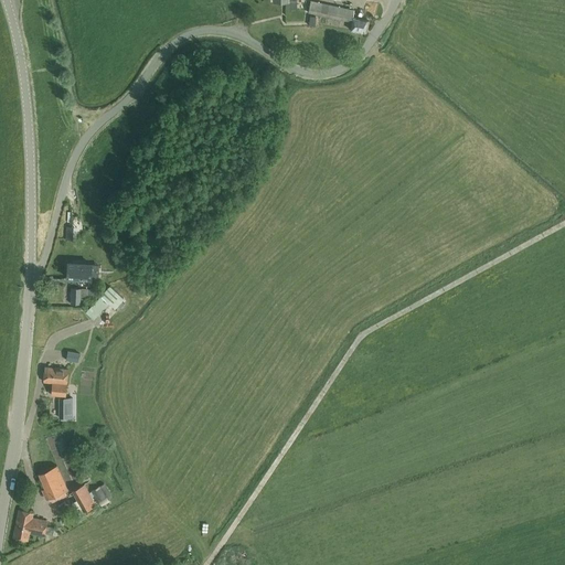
[(371,0),(370,11),(380,13),(382,0),(371,0)]
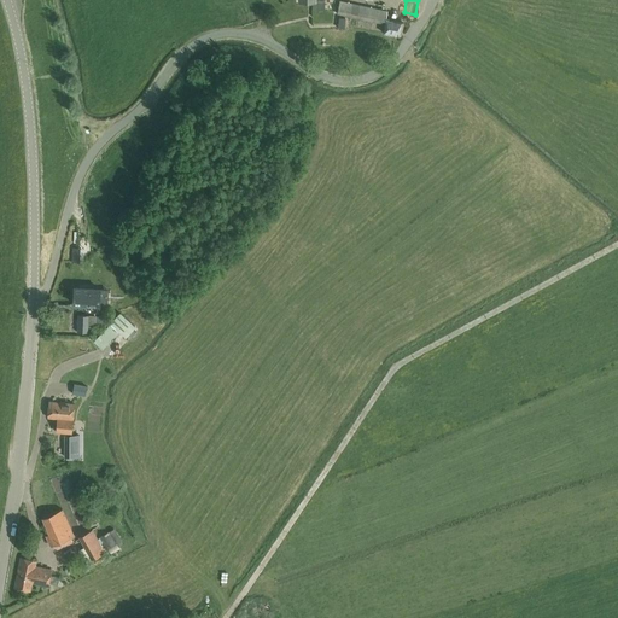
[(339,1),(337,13),(385,24),(383,33),(401,36),(403,23),(385,19),(388,12),(339,1)]
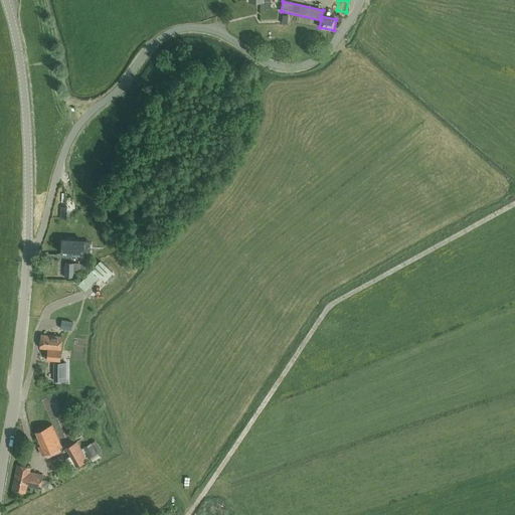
[(61,239),(60,253),(82,254),(83,240),(61,239)]
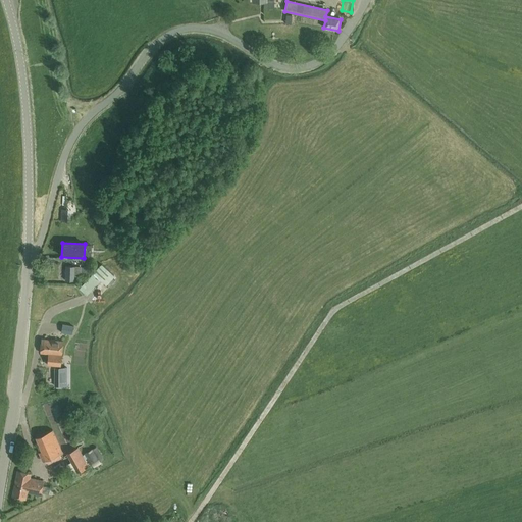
[(72,263),(45,264),(46,277),(72,276),(72,263)]
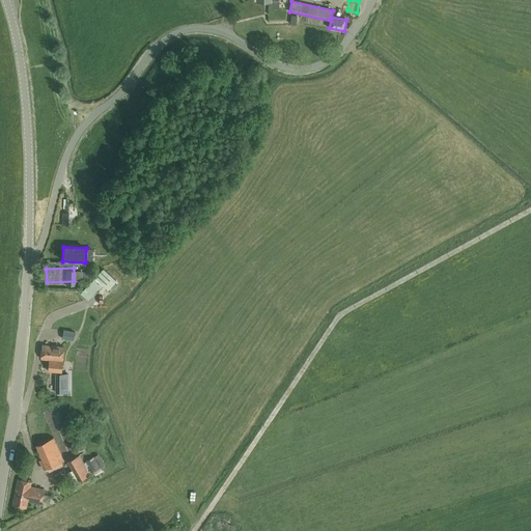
[(103,269),(94,278),(81,294),(88,300),(102,284),(108,290),(111,286),(115,290),(118,286),(115,283),(116,281),(103,269)]
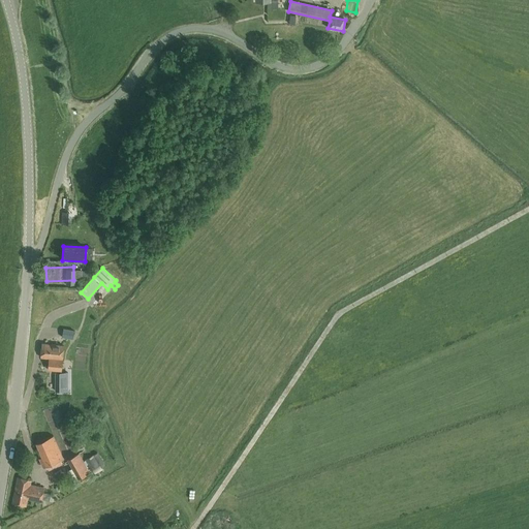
[(63,329),(62,338),(73,340),(74,331),(63,329)]
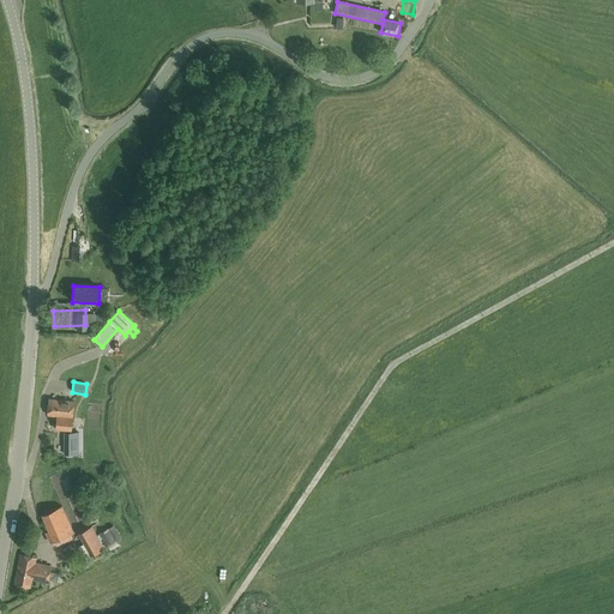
[(47,415),(56,416),(55,429),(71,431),(72,417),(74,402),(48,399),(47,415)]
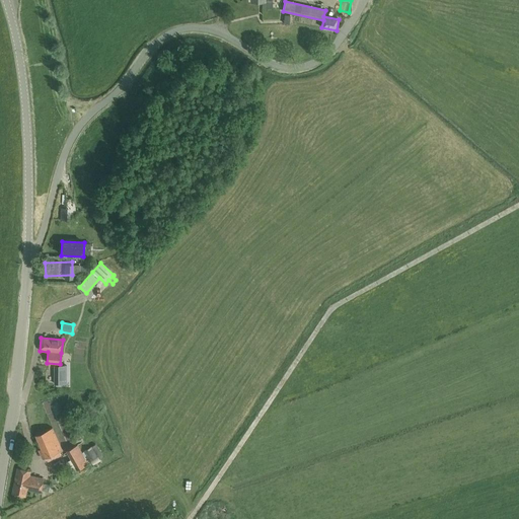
[(55,388),(67,388),(66,384),(67,384),(67,366),(54,366),(54,384),(55,384),(55,388)]
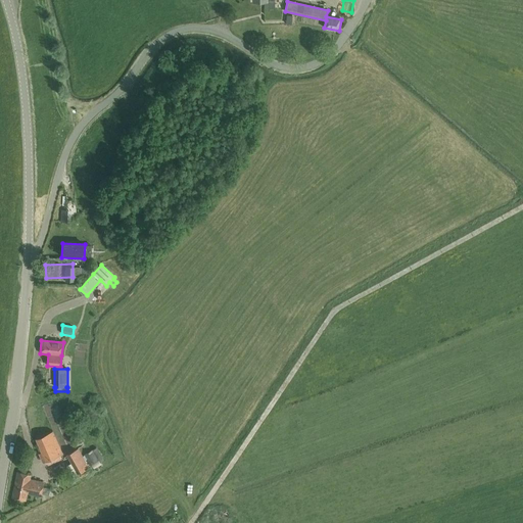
[(46,462),(62,454),(53,431),(36,439),(46,462)]
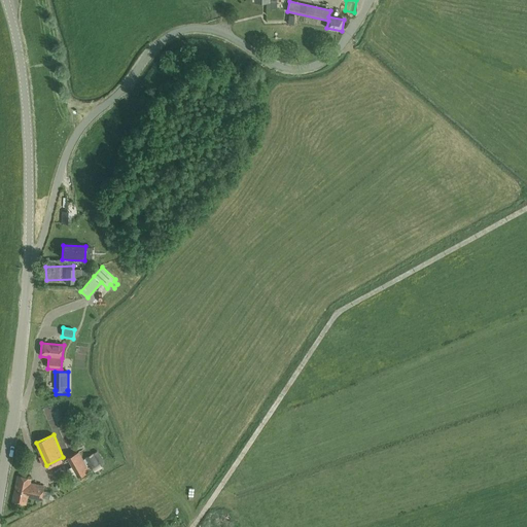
[(97,451),(84,458),(91,469),(99,464),(99,462),(102,460),(97,451)]
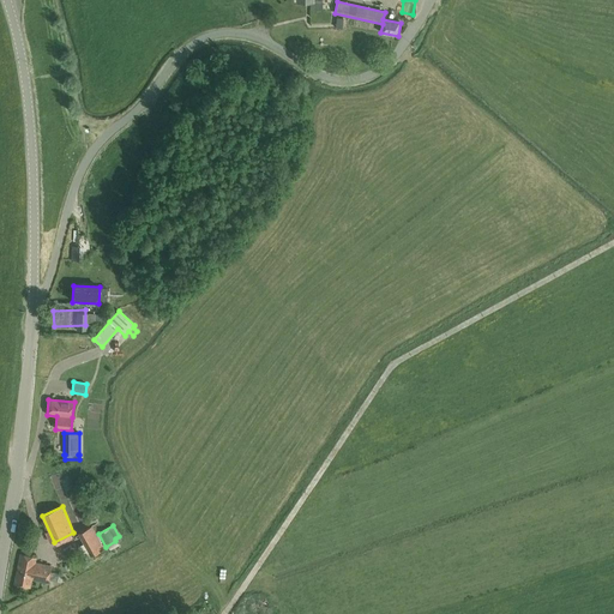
[(91,527),(77,534),(90,557),(104,548),(91,527)]
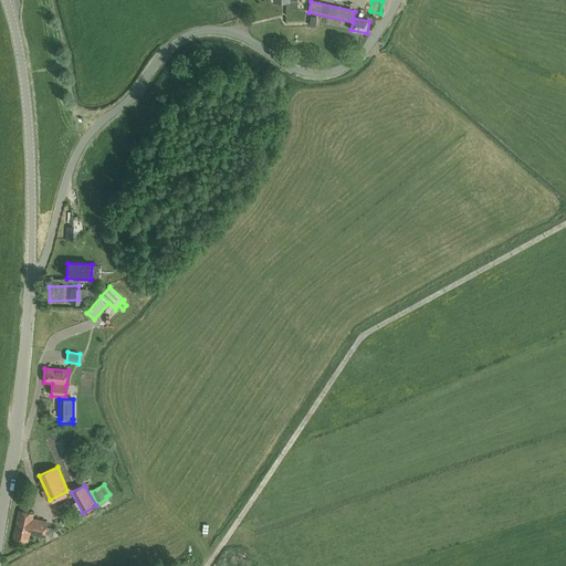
[(33,514),(19,511),(13,540),(28,542),(29,534),(44,537),(45,533),(51,534),(52,525),(46,524),(48,523),(32,520),(33,514)]
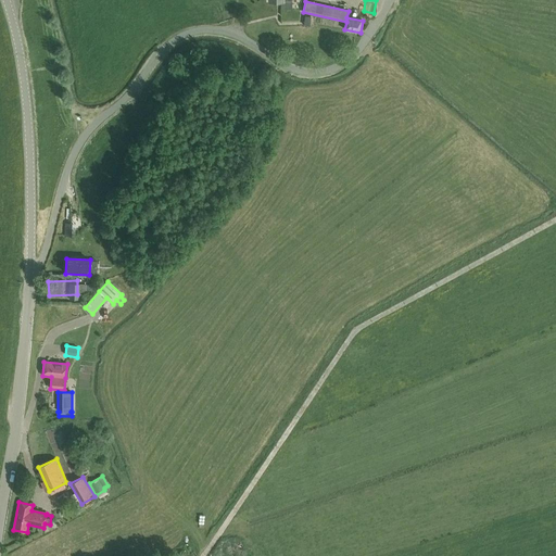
All buildings are outlined.
